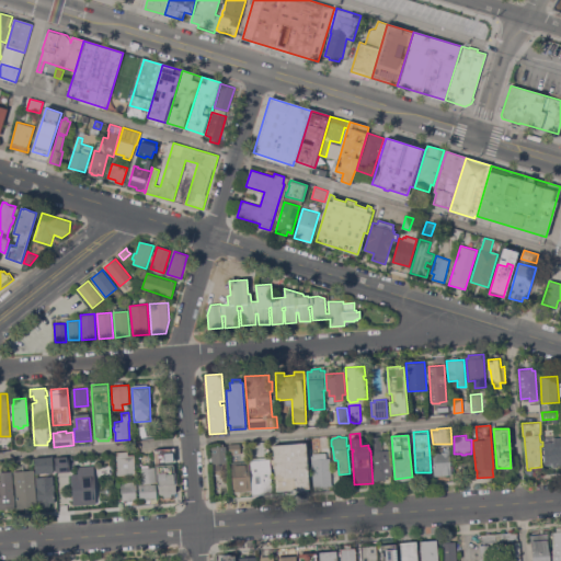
[(391,476),(386,477),(386,480),(375,481),(371,437),(381,436),(382,450),(390,450),(391,476)]
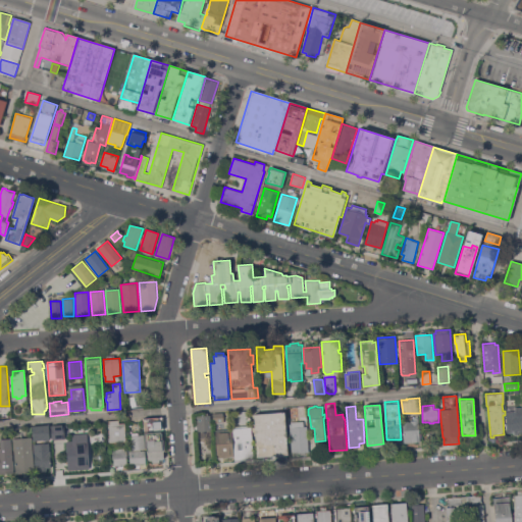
[(521,413),(521,431),(518,432),(518,434),(514,434),(514,432),(508,433),(506,414),(512,414),(511,410),(517,410),(517,413),(521,413)]
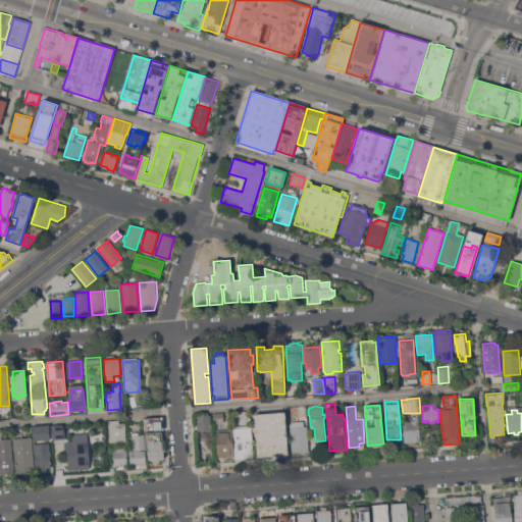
[(288,455),(257,457),(254,414),(284,412),(288,455)]
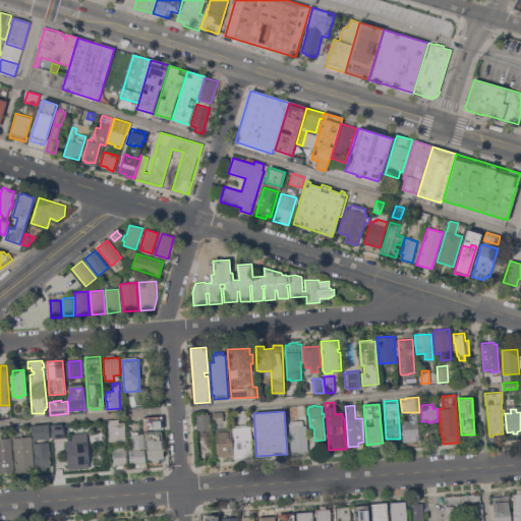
[(208,414),(210,414),(211,422),(212,422),(213,428),(197,430),(196,415),(201,414),(201,412),(208,412),(208,413),(208,414)]
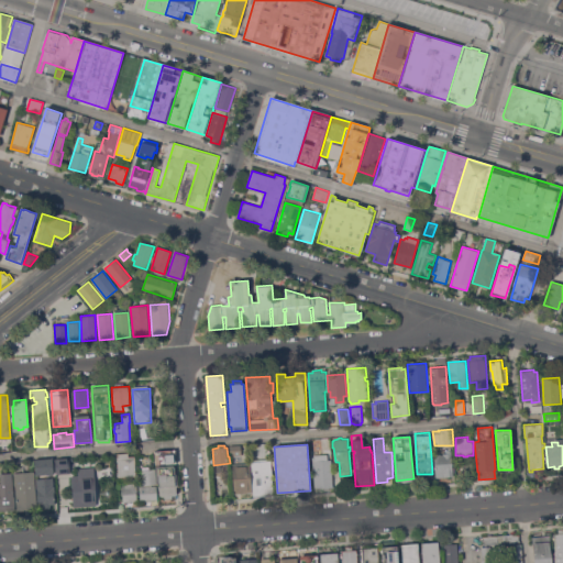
[(241,445),(242,455),(231,456),(230,446),(241,445)]
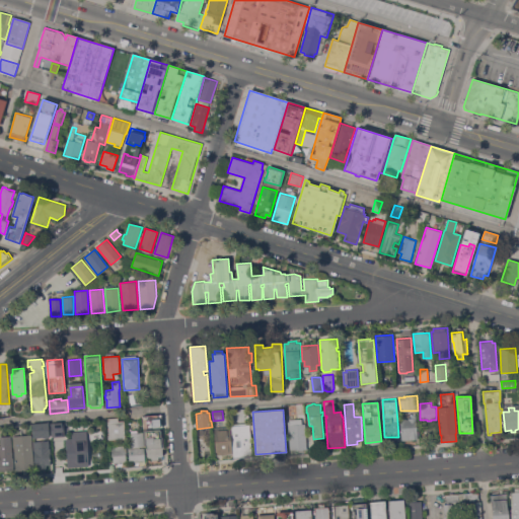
[(290,421),(289,416),(297,415),(297,419),(302,418),(302,424),(306,424),(308,449),(299,450),(299,449),(290,449),(288,421),(290,421)]
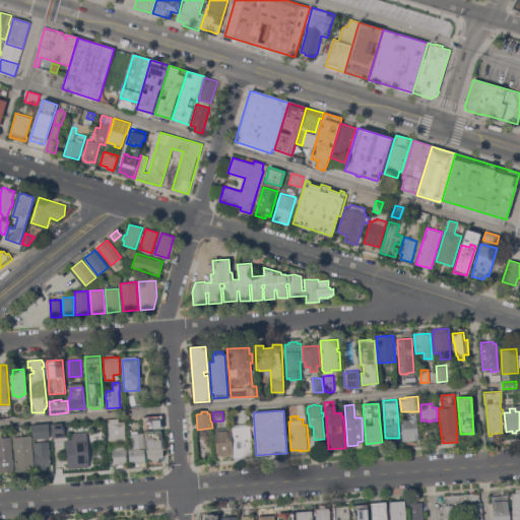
[(417,440),(417,441),(412,442),(412,440),(404,441),(402,421),(404,421),(403,419),(407,418),(407,419),(409,419),(409,418),(414,418),(413,415),(417,415),(418,440),(417,440)]
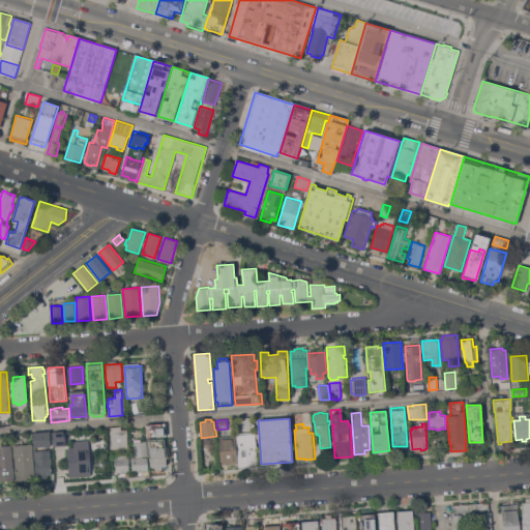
[(167,435),(163,435),(163,438),(165,439),(165,445),(168,445),(169,458),(166,458),(166,466),(162,467),(163,469),(155,470),(154,467),(152,467),(150,466),(147,425),(166,424),(167,435)]
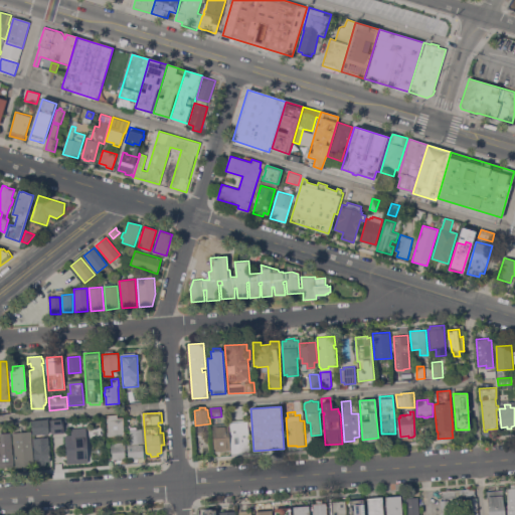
[(118,415),(118,417),(124,417),(125,436),(118,436),(118,438),(112,439),(112,437),(109,437),(108,416),(118,415)]
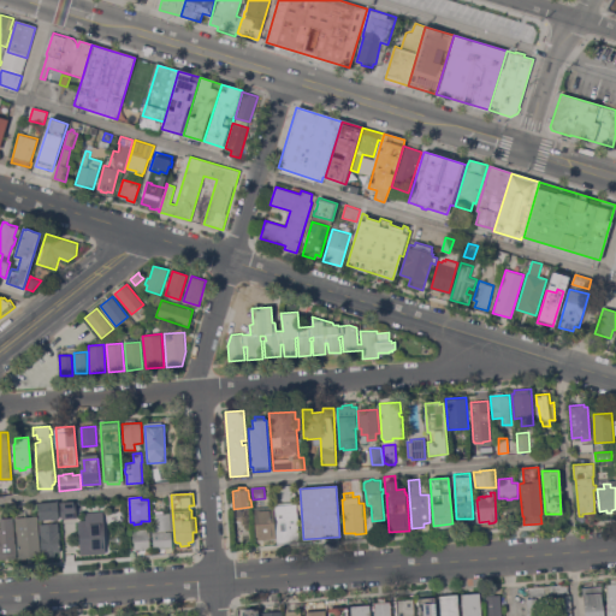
[(37,502),(58,501),(59,519),(40,520),(39,504),(37,502)]
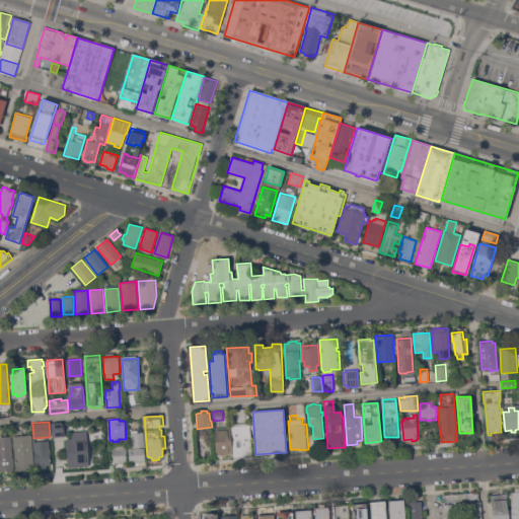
[(64,423),(65,437),(52,438),(51,424),(64,423)]
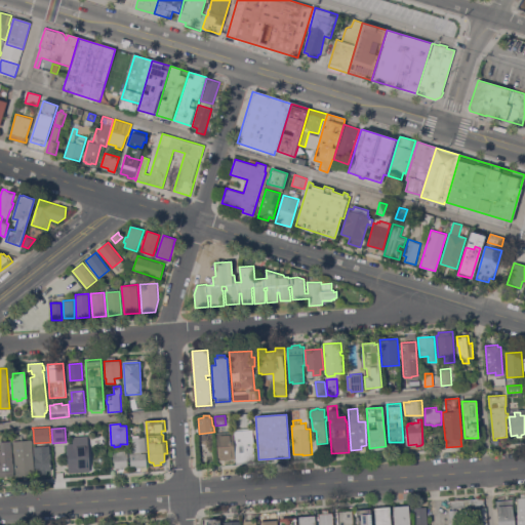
[(255,460),(238,462),(235,429),(252,428),(255,460)]
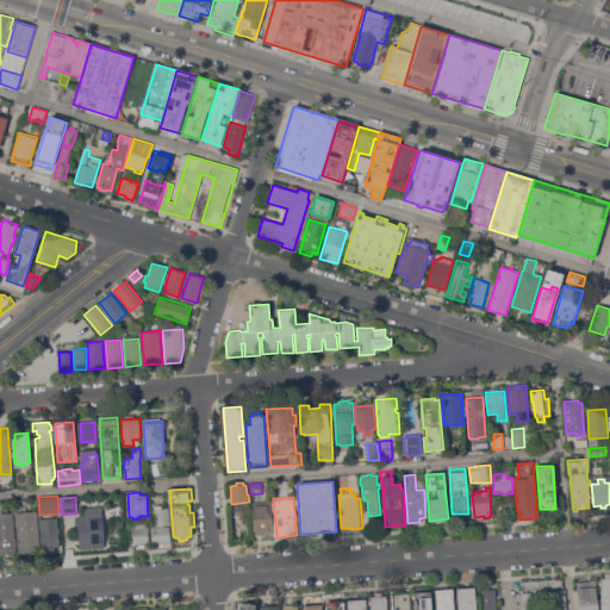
[(269,502),(273,534),(254,535),(251,503),(269,502)]
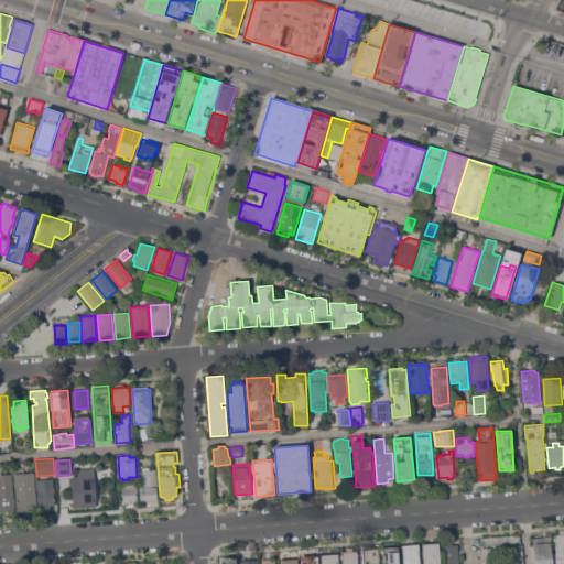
[(77,476),(77,473),(78,473),(78,469),(94,468),(95,470),(96,470),(98,507),(73,508),(71,476),(77,476)]
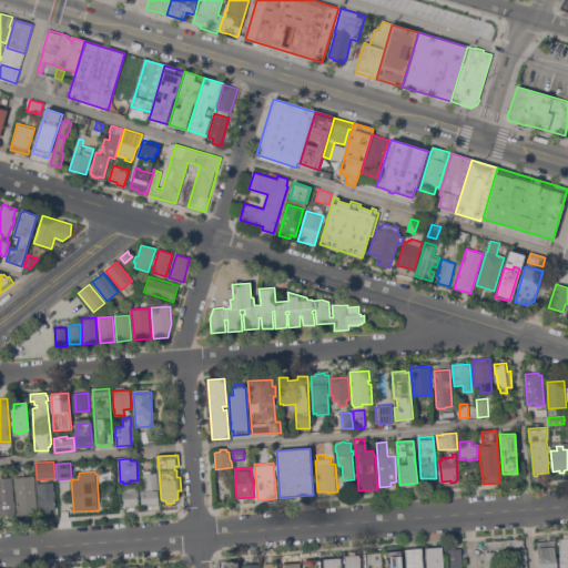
[(158,473),(159,488),(144,489),(143,474),(158,473)]
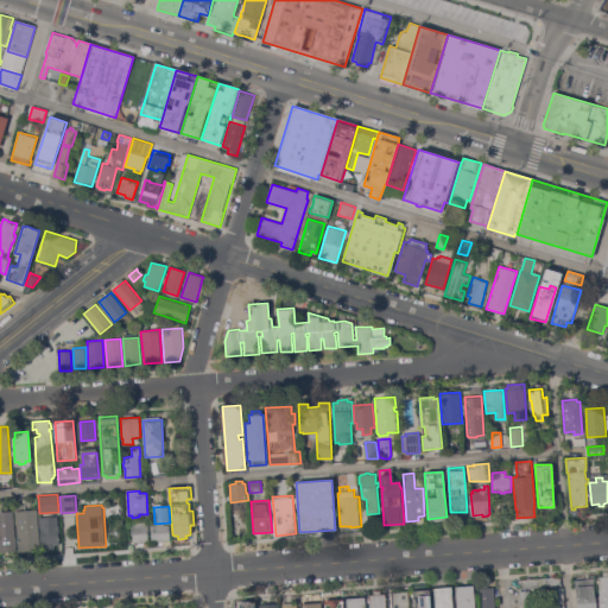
[(42,550),(20,552),(17,511),(37,508),(42,550)]
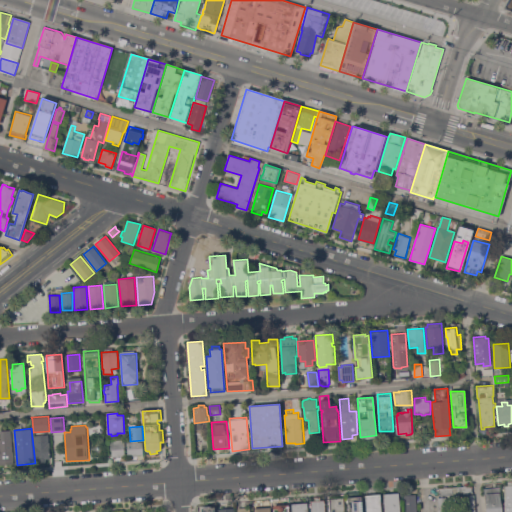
[(14,463),(0,464),(0,431),(11,430),(14,463)]
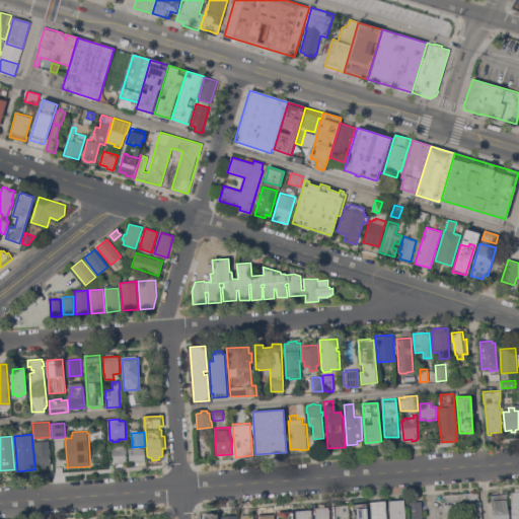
[(49,440),(50,448),(51,448),(52,457),(50,457),(51,465),(47,465),(48,468),(40,469),(39,465),(35,466),(33,442),(49,440)]
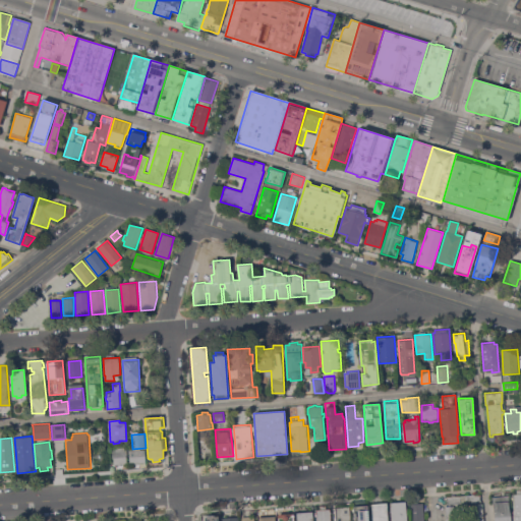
[(127,463),(123,464),(123,465),(119,465),(119,464),(115,464),(114,456),(113,456),(113,451),(116,450),(116,448),(124,447),(124,450),(125,450),(127,463)]
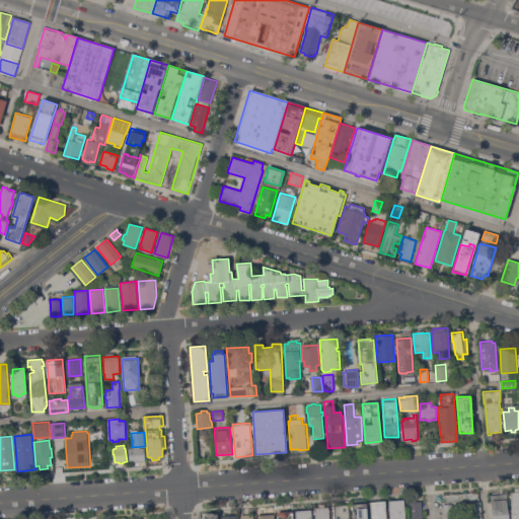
[(145,460),(139,460),(140,462),(135,462),(135,461),(130,461),(129,449),(144,448),(145,460)]
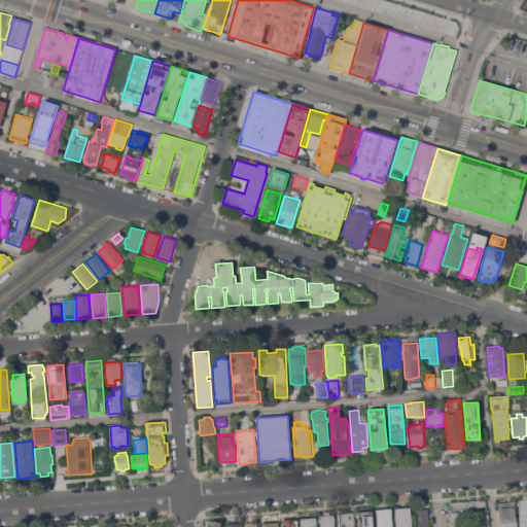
[(526,526),(526,498),(518,499),(519,526),(526,526)]
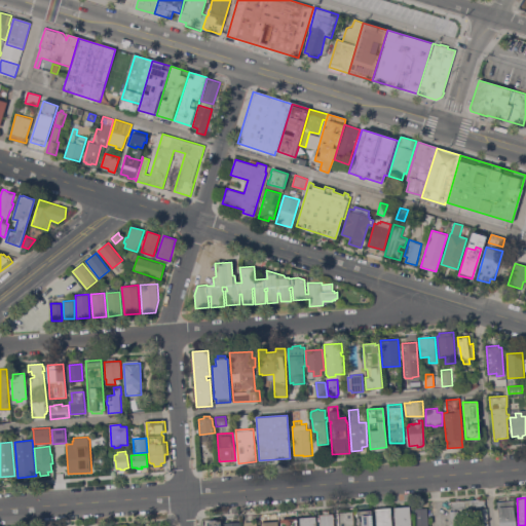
[(485,498),(485,506),(451,509),(451,501),(485,498)]
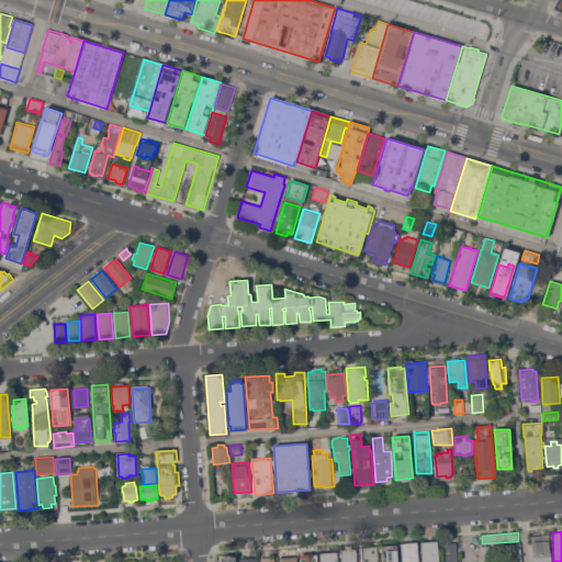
[(551,561),(532,561),(531,536),(549,535),(551,561)]
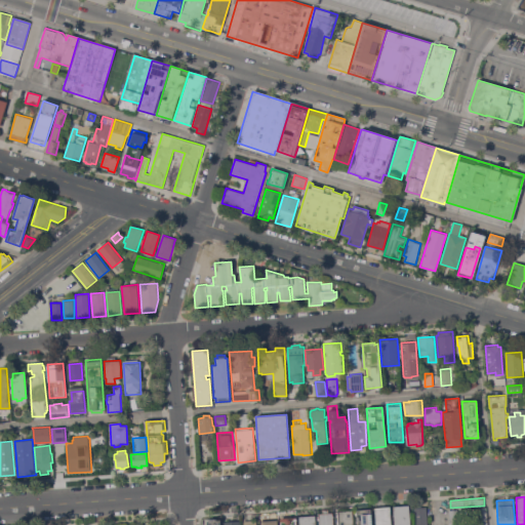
[(395,524),(394,507),(409,506),(410,524),(395,524)]
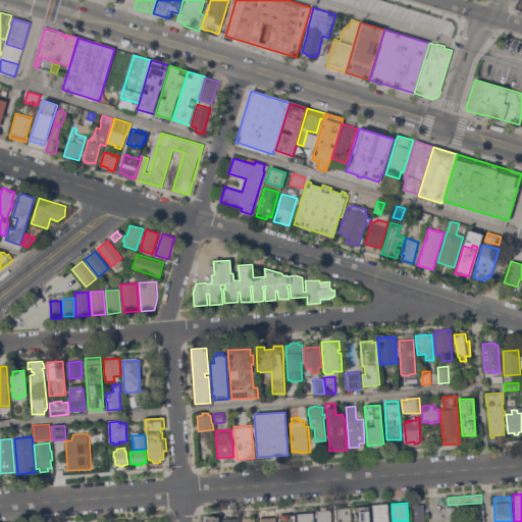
[(388,521),(373,521),(372,505),(387,504),(388,521)]
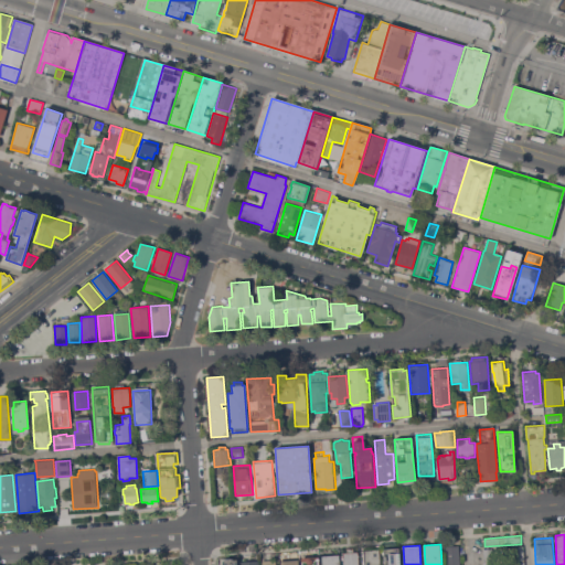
[(460,564),(447,564),(446,546),(459,545),(460,564)]
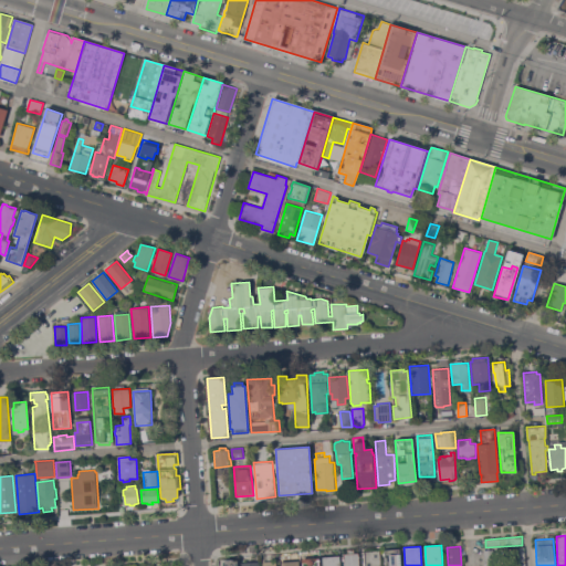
[(525,565),(484,565),(484,549),(494,549),(495,565),(503,564),(503,565),(510,565),(510,555),(515,555),(514,547),(525,546),(525,565)]
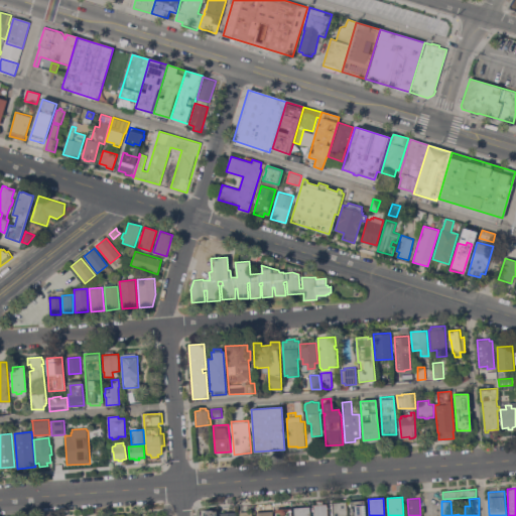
[(313,515),(313,505),(317,505),(316,501),(323,500),(323,504),(327,504),(328,515),(313,515)]
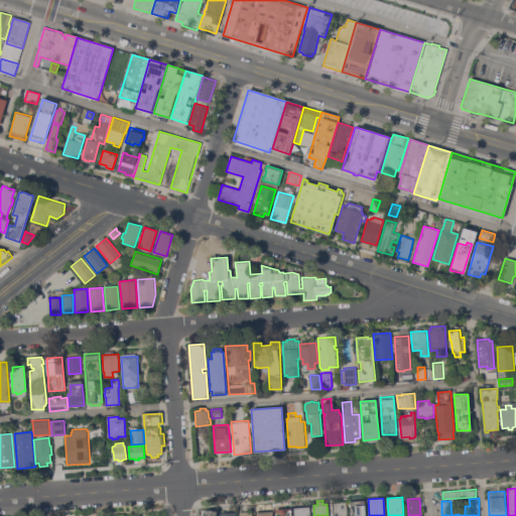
[(333,515),(332,502),(337,502),(337,500),(341,500),(341,502),(346,502),(347,515),(341,515),(333,515)]
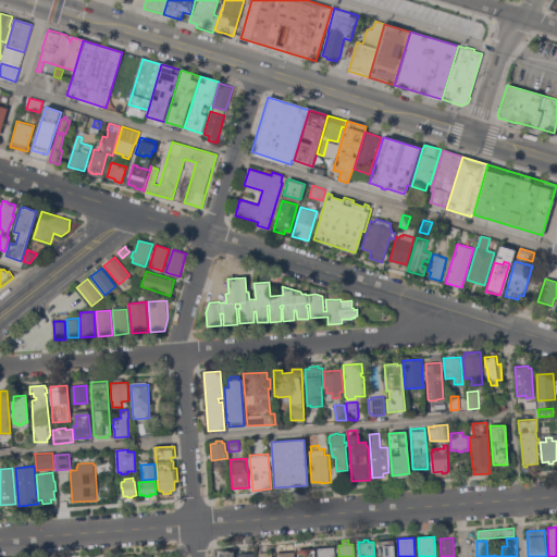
[(392,541),(393,556),(379,556),(378,542),(392,541)]
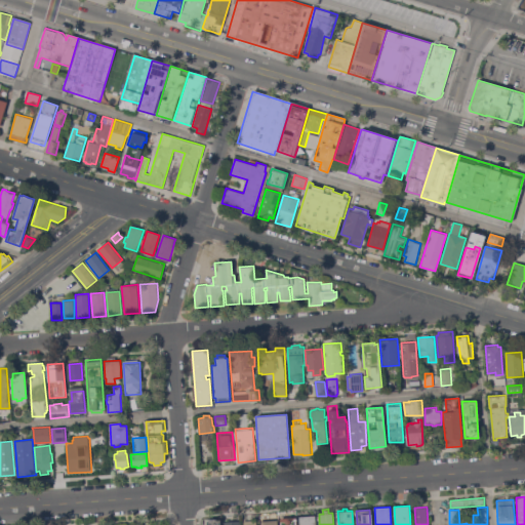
[(315,524),(299,524),(299,517),(315,515),(315,524)]
